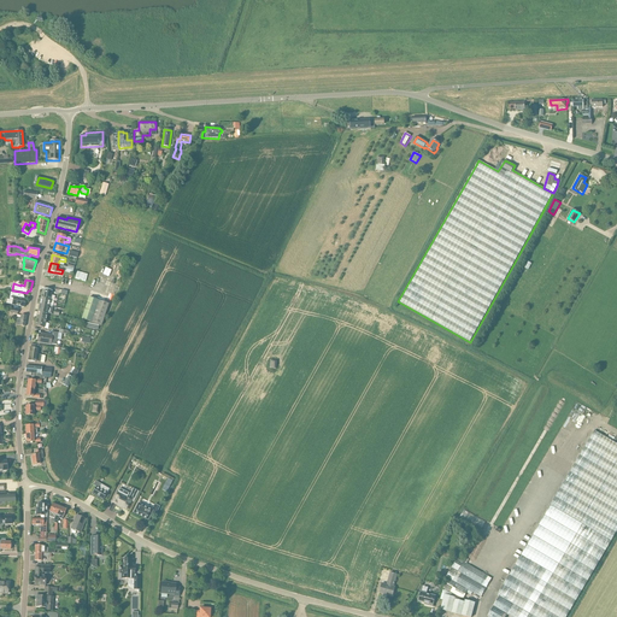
[(81,285),(74,311),(83,313),(81,319),(101,325),(113,291),(95,286),(95,288),(81,285)]
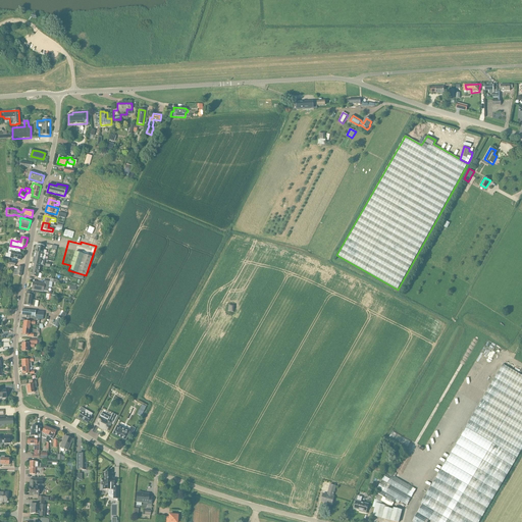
[(36,245),(34,257),(45,260),(46,251),(43,250),(44,247),(36,245)]
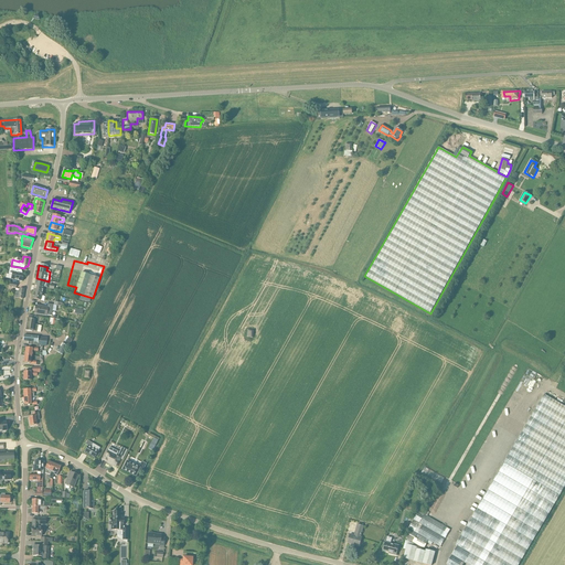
[(11,279),(17,280),(22,281),(23,275),(20,274),(21,270),(10,268),(9,275),(12,275),(11,279)]
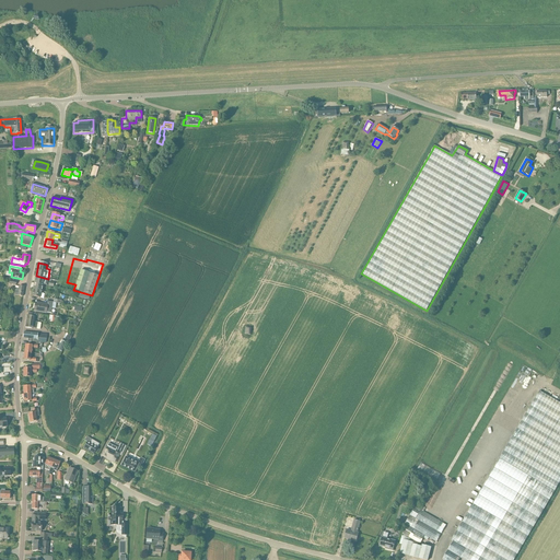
[(36,276),(34,283),(43,284),(44,280),(47,280),(48,279),(36,276)]
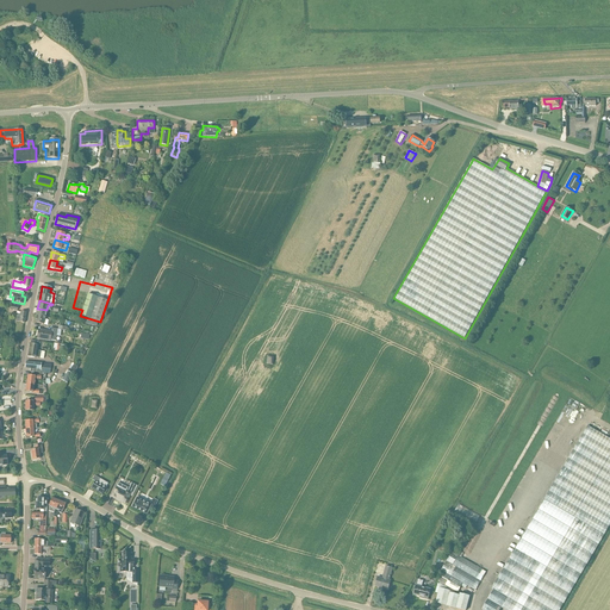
[(14,322),(19,322),(25,323),(26,312),(20,311),(20,315),(16,315),(14,322)]
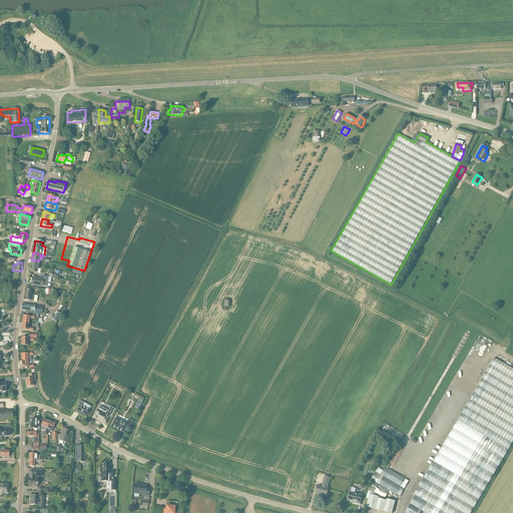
[(31,285),(36,286),(42,287),(42,286),(47,287),(48,277),(43,276),(43,279),(32,278),(31,285)]
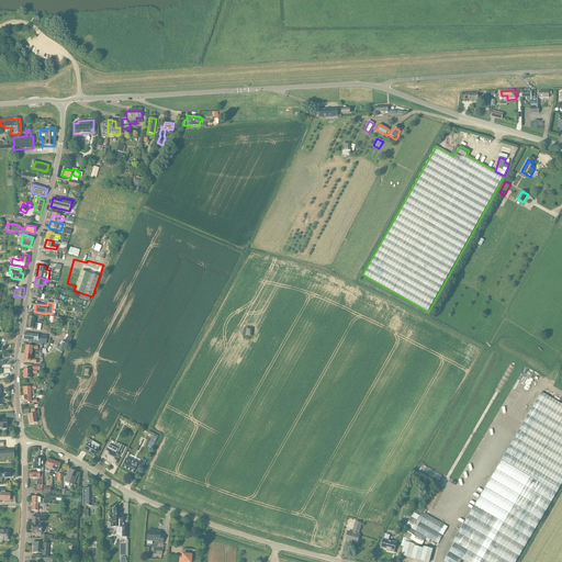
[(25,328),(31,329),(32,329),(36,329),(41,330),(41,324),(33,323),(34,317),(34,315),(29,314),(29,317),(27,316),(25,328)]
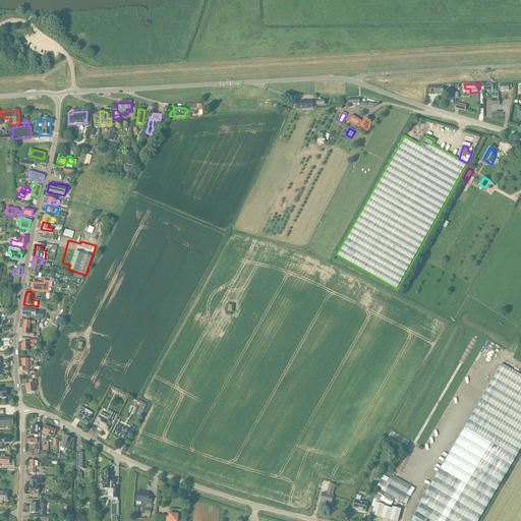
[(21,314),(25,315),(25,317),(43,320),(44,312),(22,309),(21,314)]
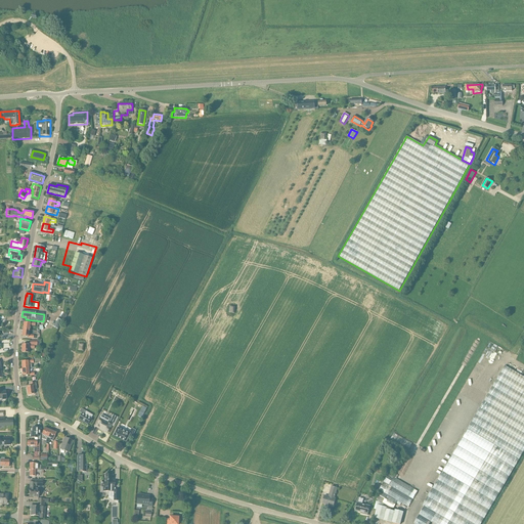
[(57,318),(53,328),(57,330),(61,321),(61,320),(58,319),(57,318)]
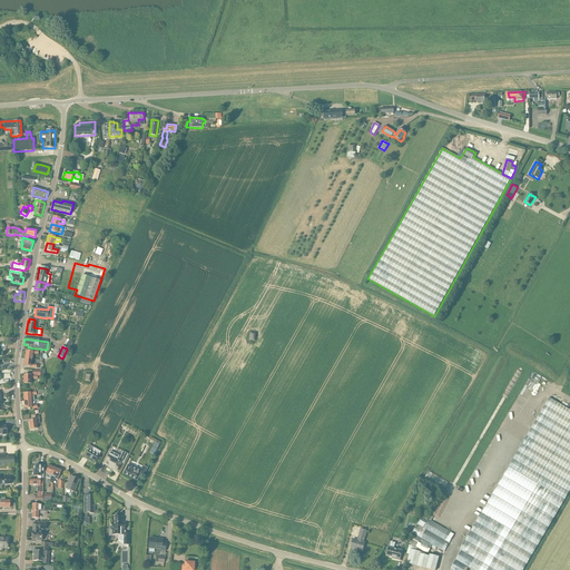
[(31,360),(25,359),(23,366),(31,366),(31,367),(39,369),(39,365),(31,364),(31,360)]
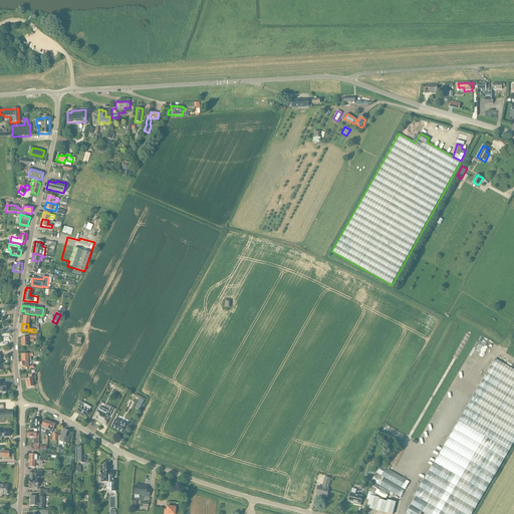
[(21,346),(26,346),(27,346),(27,341),(33,341),(33,339),(36,339),(36,334),(29,334),(29,338),(21,338),(21,346)]
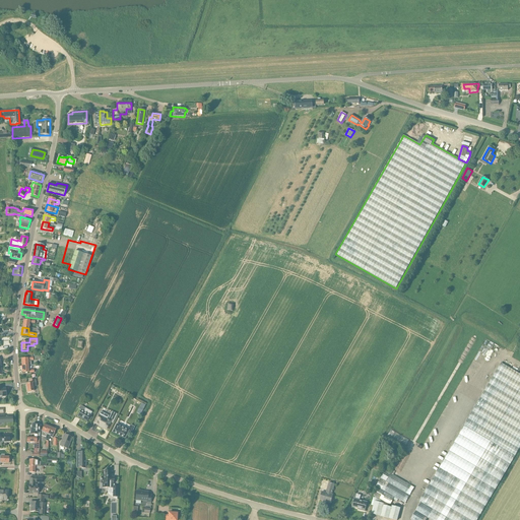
[(21,359),(22,366),(28,366),(31,365),(31,361),(34,361),(33,358),(27,358),(27,359),(21,359)]
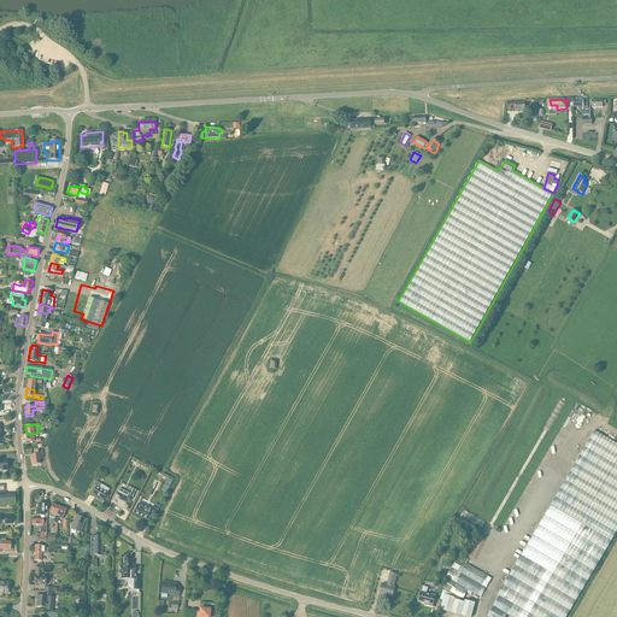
[(511,616),(565,616),(616,530),(616,444),(594,432),(498,595),(499,597),(488,616),(505,616),(507,615),(511,616)]
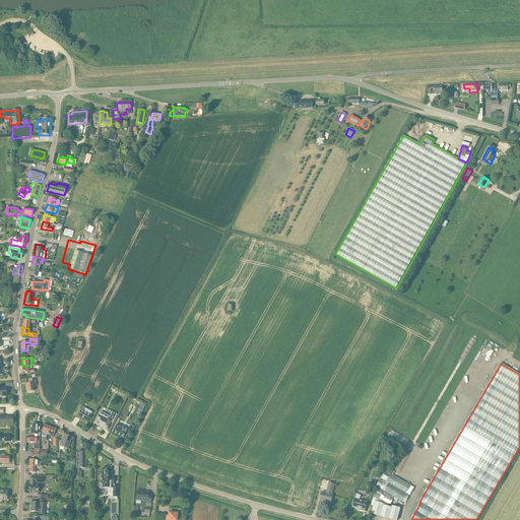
[(80,411),(78,415),(86,421),(89,416),(90,416),(89,415),(92,412),(85,408),(83,412),(81,410),(80,411)]
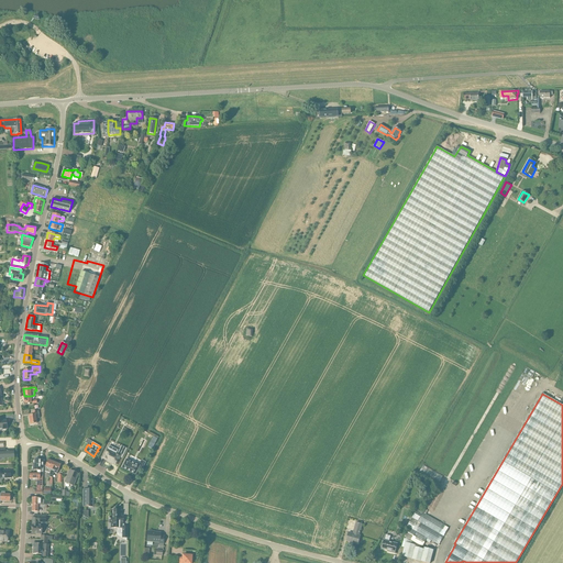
[(107,449),(102,457),(116,465),(121,456),(116,454),(118,451),(109,446),(108,450),(107,449)]
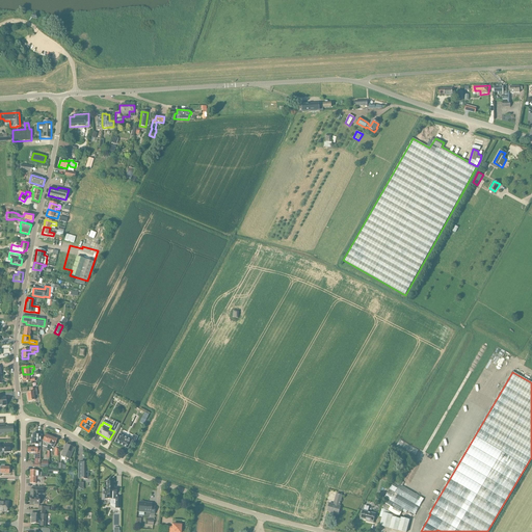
[(0,434),(14,434),(12,426),(4,426),(4,424),(0,424),(0,434)]
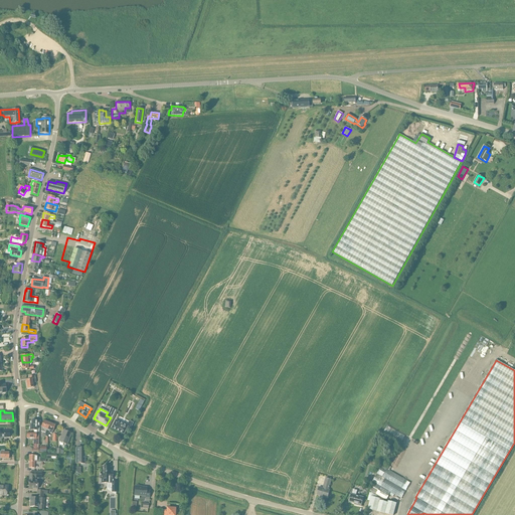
[(30,431),(35,431),(36,431),(36,428),(40,428),(39,421),(37,421),(37,420),(31,420),(31,426),(30,426),(30,431)]
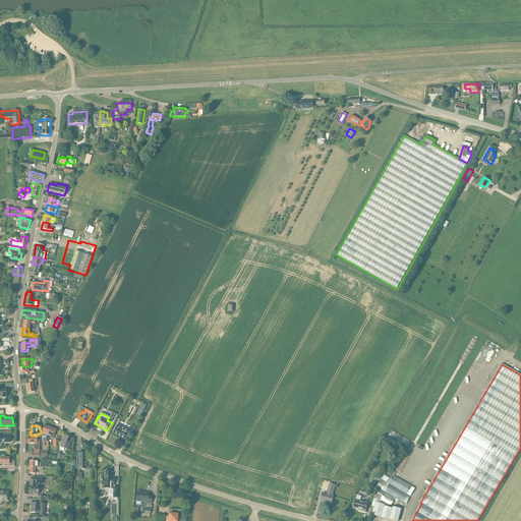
[(42,432),(43,432),(42,437),(44,438),(46,438),(48,435),(50,427),(44,425),(42,432)]
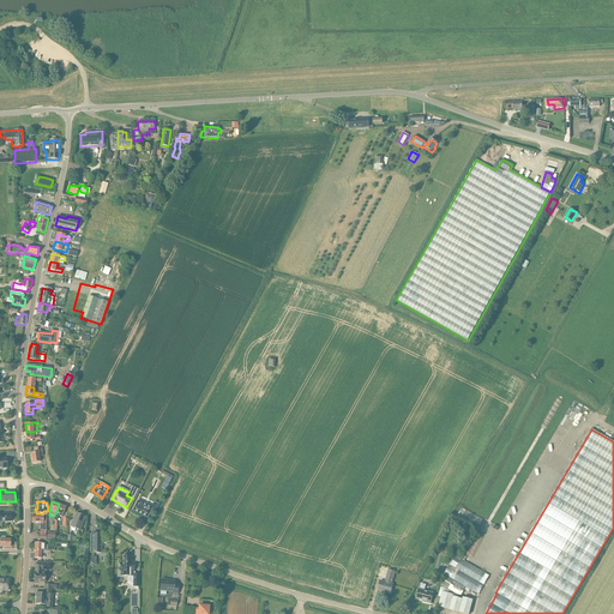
[(138,501),(133,510),(148,517),(150,511),(155,513),(158,505),(155,503),(151,509),(138,501)]
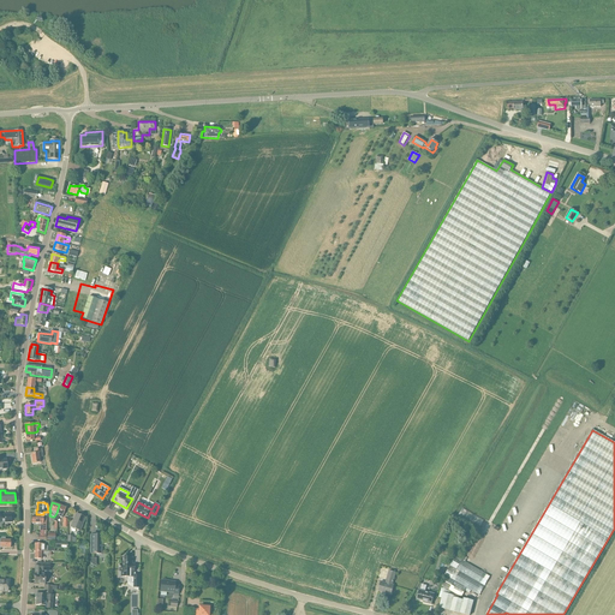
[(66,508),(59,505),(57,513),(63,515),(66,508)]
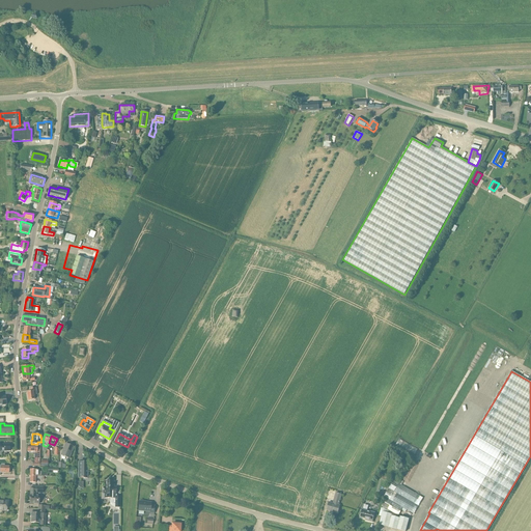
[(413,456),(418,449),(400,438),(395,446),(413,456)]
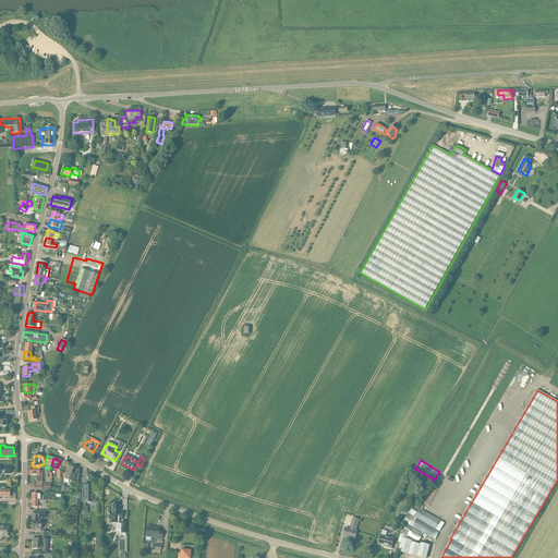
[(0,474),(1,474),(5,474),(11,474),(10,466),(1,468),(1,465),(0,464),(0,474)]
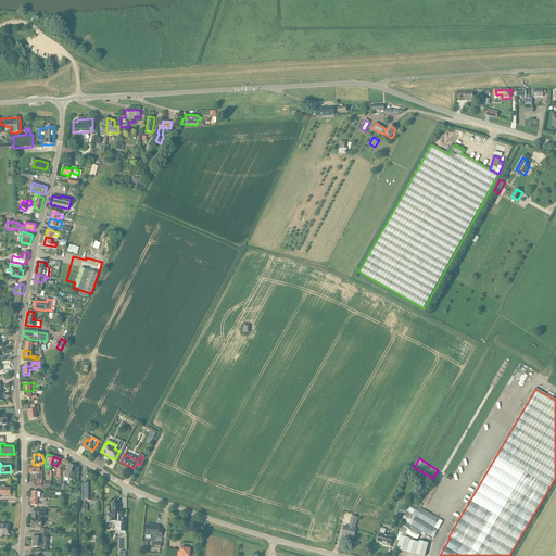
[(64,477),(72,480),(77,468),(68,465),(64,477)]
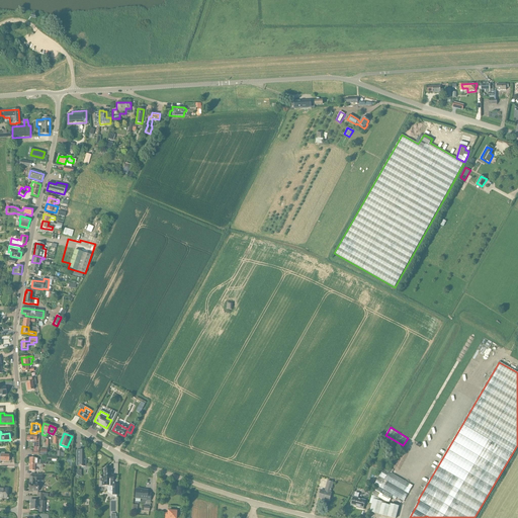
[(36,436),(32,435),(27,435),(26,441),(35,441),(35,443),(38,443),(39,436),(36,436)]
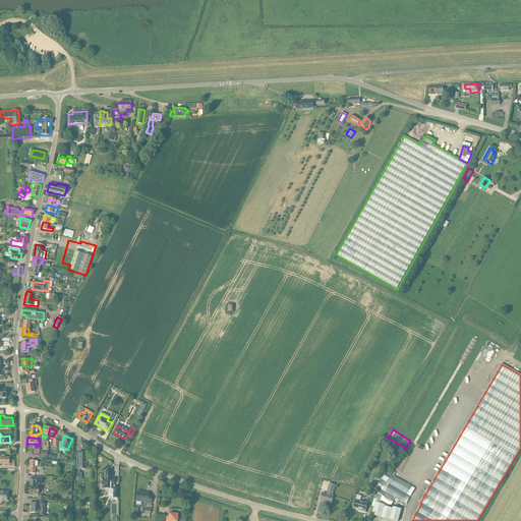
[(85,469),(85,453),(81,452),(81,453),(77,453),(77,454),(77,469),(85,469)]
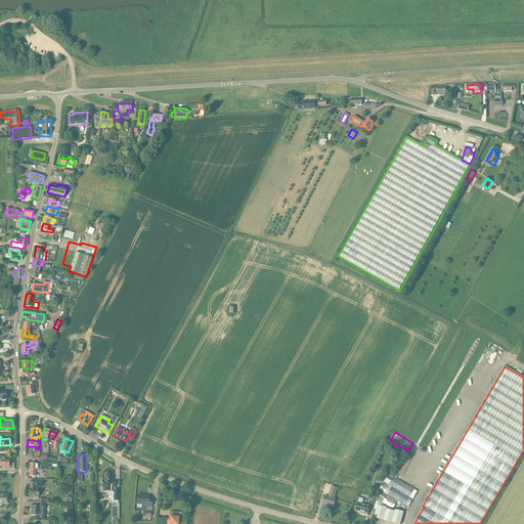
[(101,481),(101,485),(101,486),(104,486),(104,491),(108,491),(108,492),(114,492),(114,487),(115,487),(115,481),(112,481),(112,475),(110,475),(108,475),(107,474),(106,473),(105,474),(105,481),(101,481)]
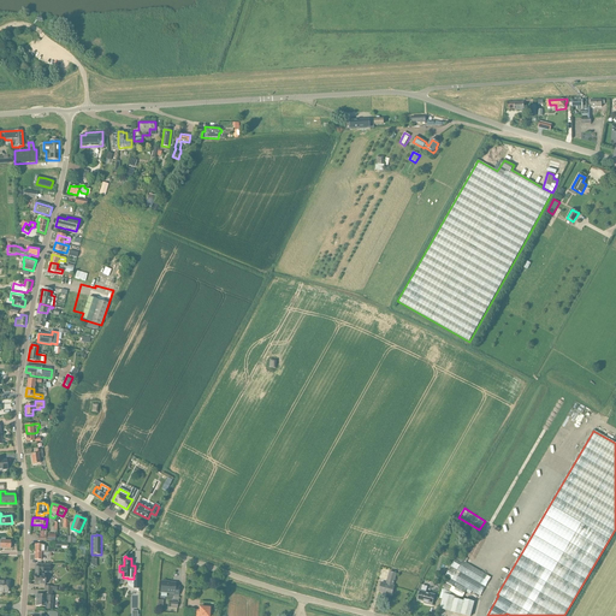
[(443,594),(442,599),(444,599),(442,610),(465,615),(472,615),(475,603),(467,602),(467,603),(456,600),(456,599),(455,599),(456,596),(465,599),(469,591),(481,598),(492,579),(457,558),(446,578),(450,580),(444,588),(443,594)]
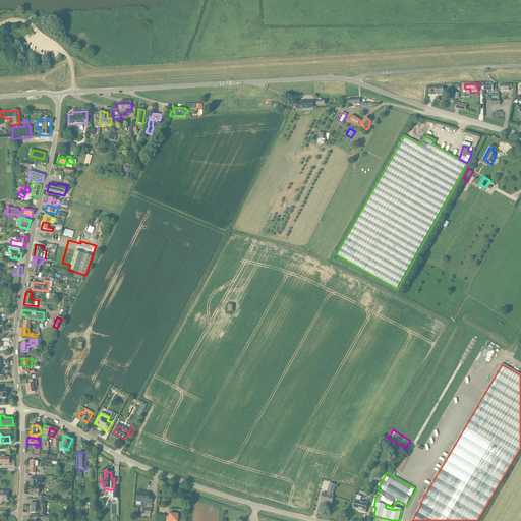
[(30,495),(35,495),(38,495),(39,486),(36,486),(36,483),(42,483),(42,478),(31,477),(30,495)]
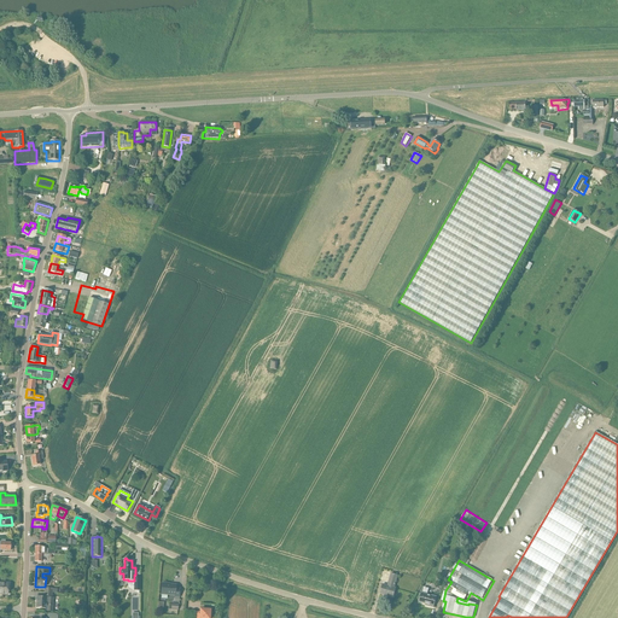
[(383,586),(382,588),(380,594),(392,598),(395,589),(394,589),(397,577),(390,575),(388,587),(383,586)]
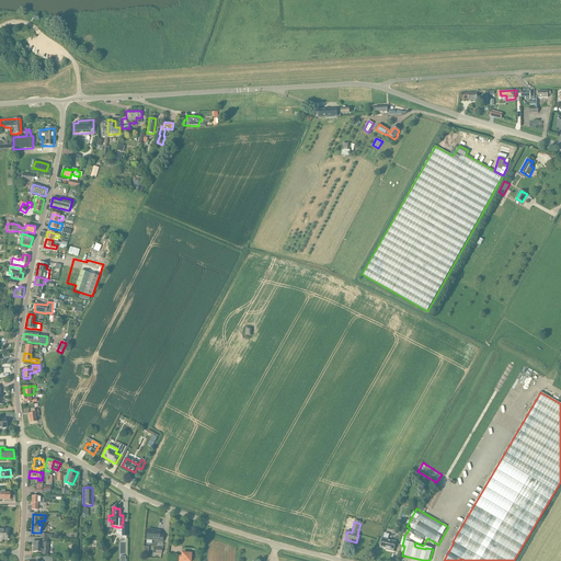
[(147,529),(147,535),(146,540),(159,541),(159,542),(162,542),(163,535),(160,535),(160,531),(152,530),(147,529)]
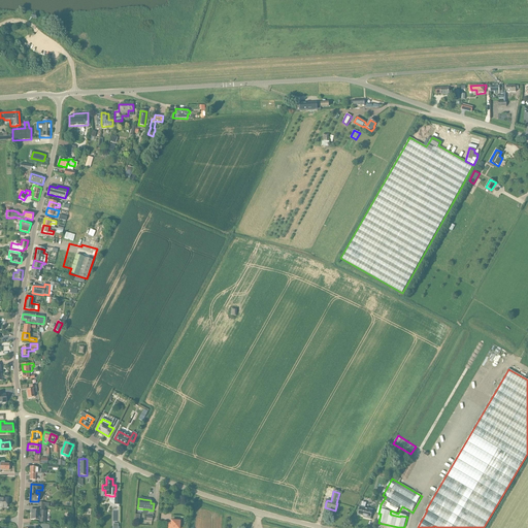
[(359,509),(358,515),(367,517),(367,518),(370,519),(371,514),(372,512),(365,509),(366,503),(362,501),(360,508),(360,507),(359,509)]
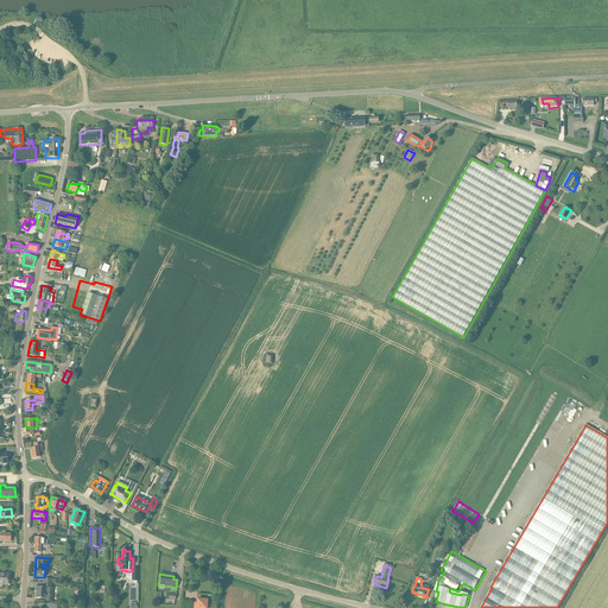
[(46,588),(42,588),(37,588),(36,599),(45,599),(46,588)]
